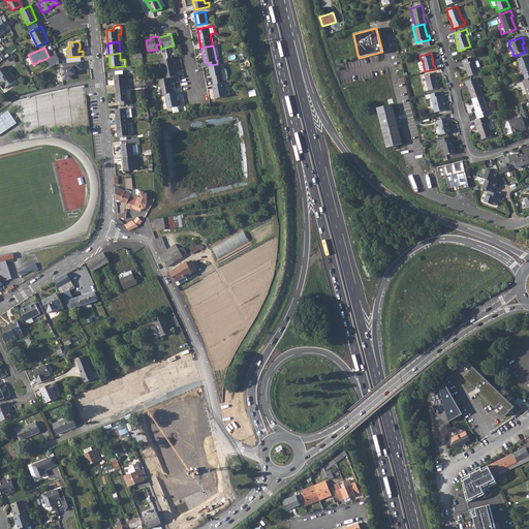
[(527,56),(517,59),(523,74),(528,72),(528,59),(528,60),(527,56)]
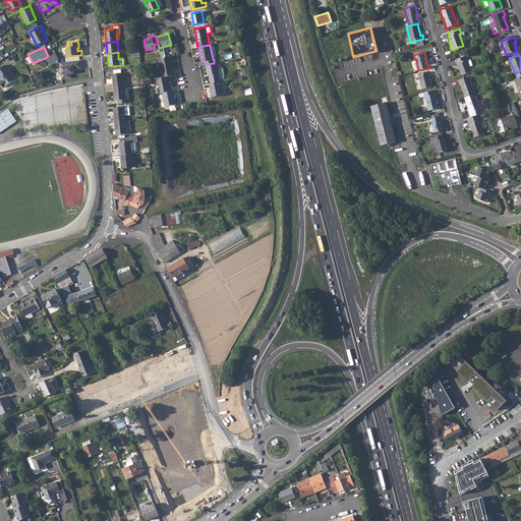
[(161,58),(160,58),(163,77),(167,76),(173,74),(169,56),(161,58)]
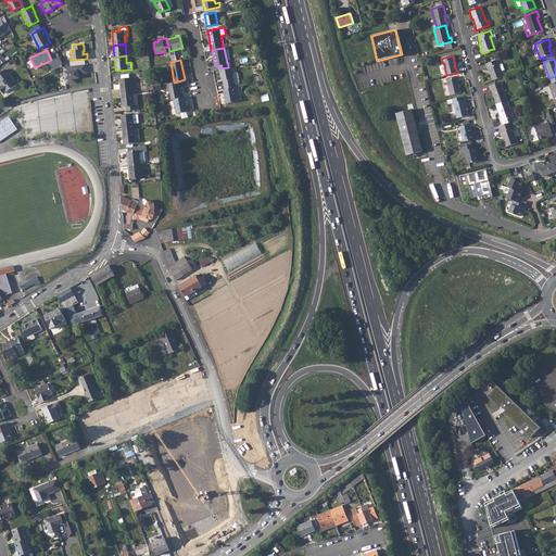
[(488,68),(492,80),(503,77),(497,64),(500,64),(497,60),(485,64),(487,68),(488,68)]
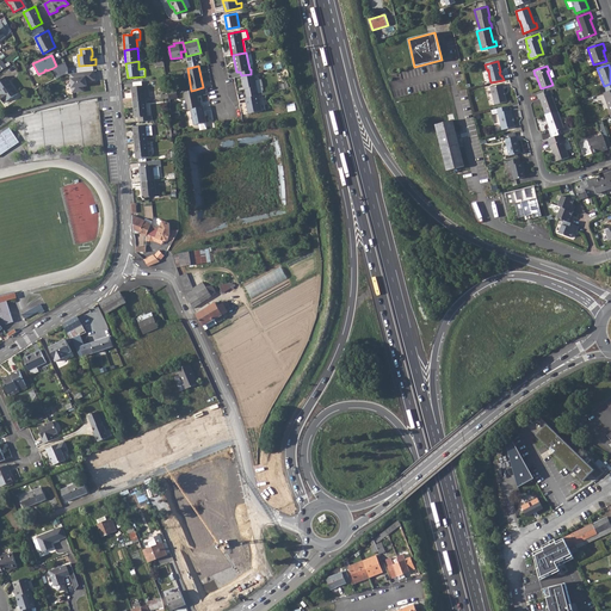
[(84,81),(86,80),(96,80),(94,71),(71,73),(73,92),(84,91),(84,86),(85,86),(84,81)]
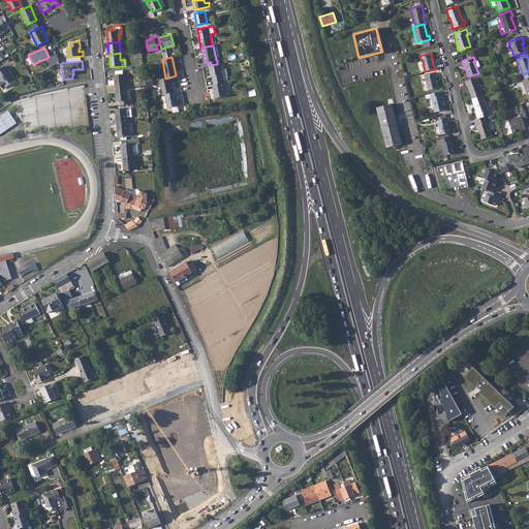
[(217,64),(209,65),(211,75),(212,75),(213,85),(223,83),(224,83),(221,70),(220,63),(217,64)]
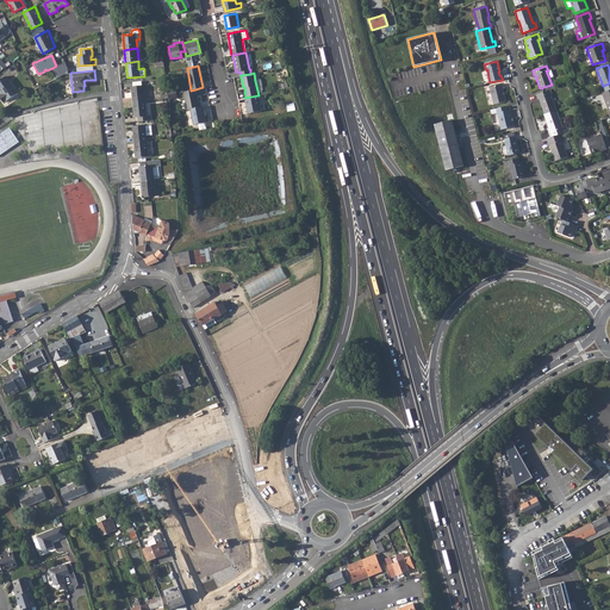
[(0,79),(0,92),(1,94),(0,94),(0,97),(2,103),(6,100),(17,93),(6,76),(0,79)]
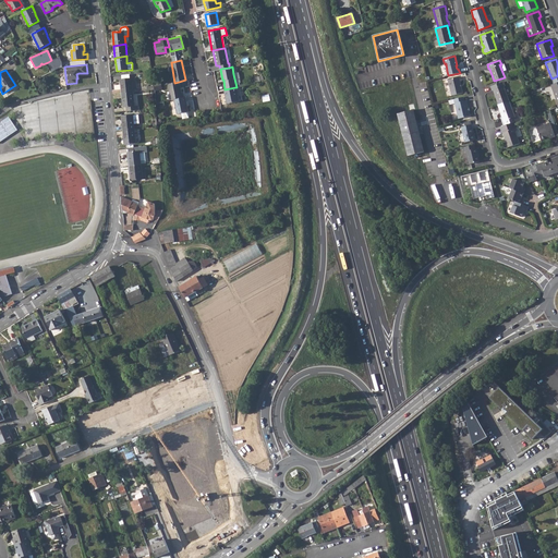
[(461,76),(447,80),(451,96),(462,93),(460,82),(462,81),(461,76)]
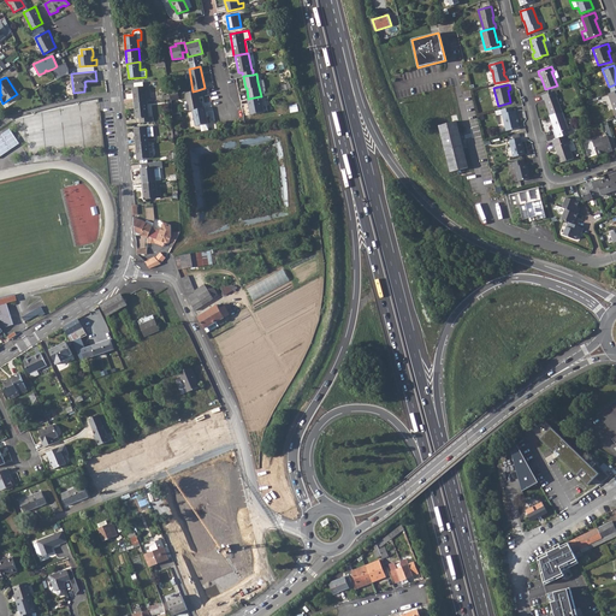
[(132,87),(134,104),(147,102),(146,86),(132,87)]
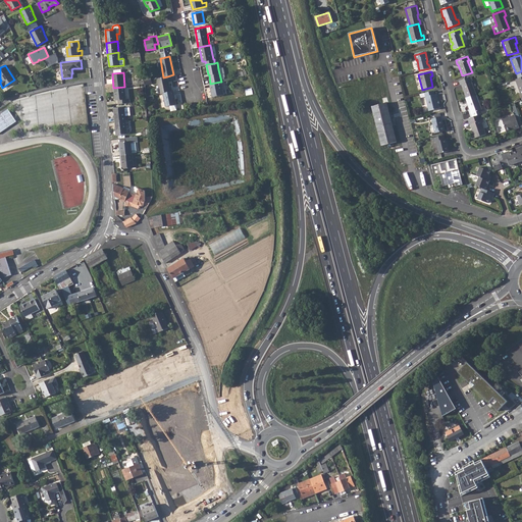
[(163,77),(157,79),(160,93),(163,93),(172,91),(171,87),(170,87),(167,76),(163,77)]
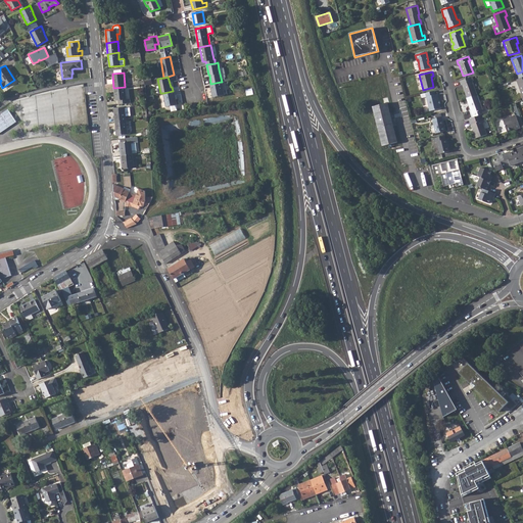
[(462,85),(467,98),(476,95),(472,82),(474,81),(472,77),(460,82),(461,85),(462,85)]
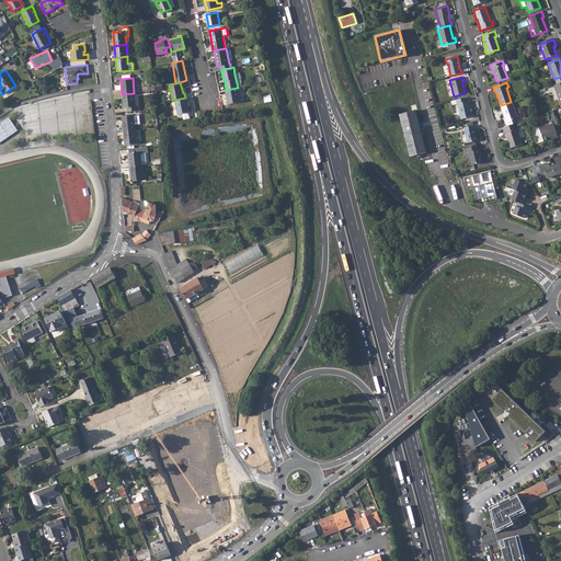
[(226,90),(228,104),(240,102),(237,88),(226,90)]
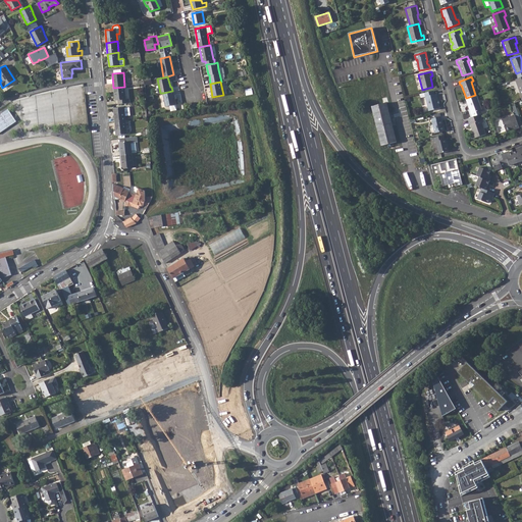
[(124,87),(113,88),(115,101),(118,100),(118,104),(129,103),(129,99),(125,99),(124,87)]
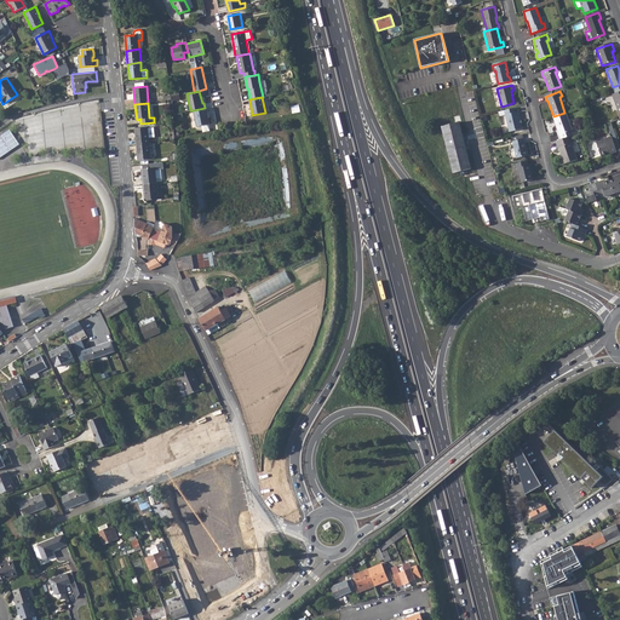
[(205,108),(194,110),(197,126),(201,125),(208,124),(210,124),(206,108),(205,108)]
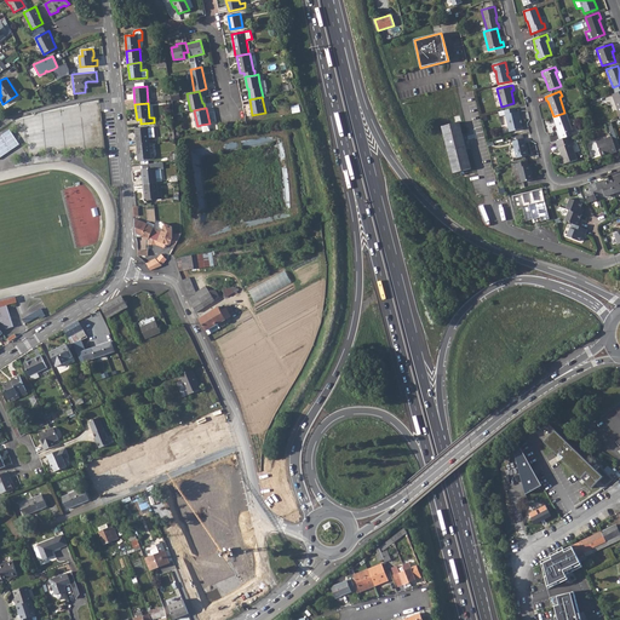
[(515,108),(504,110),(509,132),(522,128),(518,113),(516,113),(515,108)]
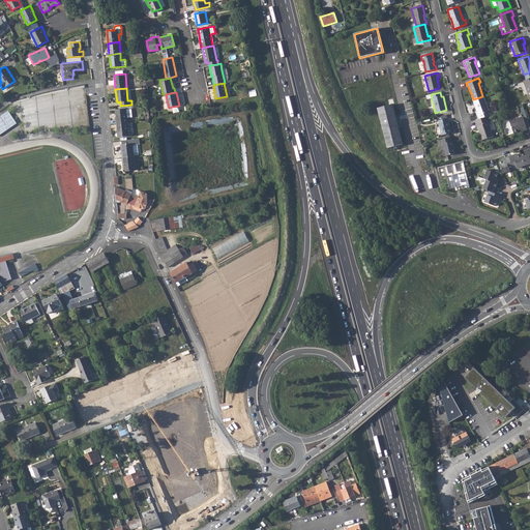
[(473,99),(472,99),(476,112),(474,112),(477,120),(488,116),(495,114),(494,110),(489,112),(482,96),(473,99)]
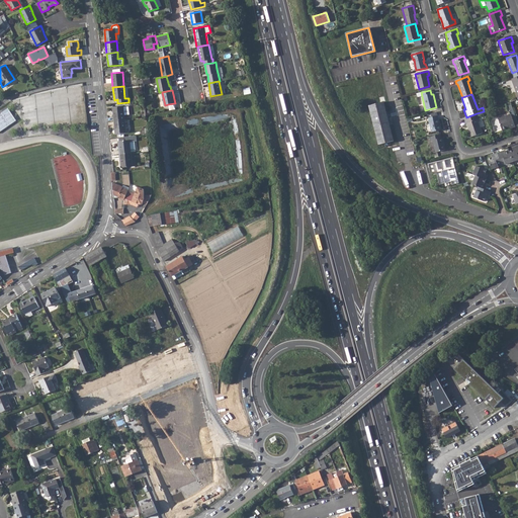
[(385,112),(383,102),(369,105),(378,145),(393,141),(387,120),(390,119),(390,117),(389,113),(387,112),(385,112)]
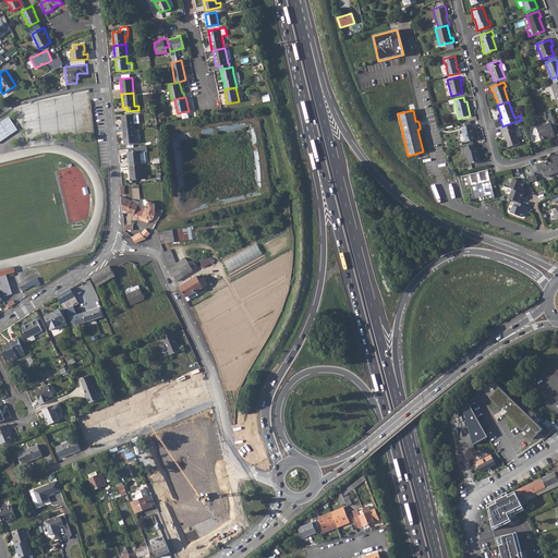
[(121,116),(123,130),(135,129),(134,124),(140,123),(138,114),(133,116),(133,114),(121,116)]
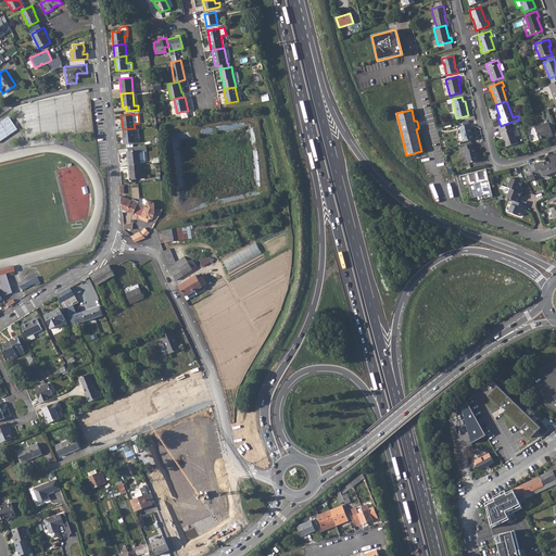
[(0,121),(0,123),(9,135),(17,129),(8,115),(7,116),(14,126),(9,130),(1,119),(0,121)]
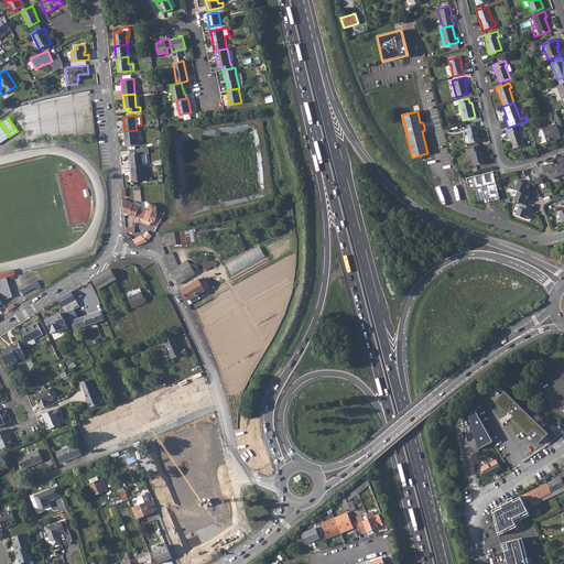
[(1,121),(9,132),(14,128),(7,118),(1,121)]
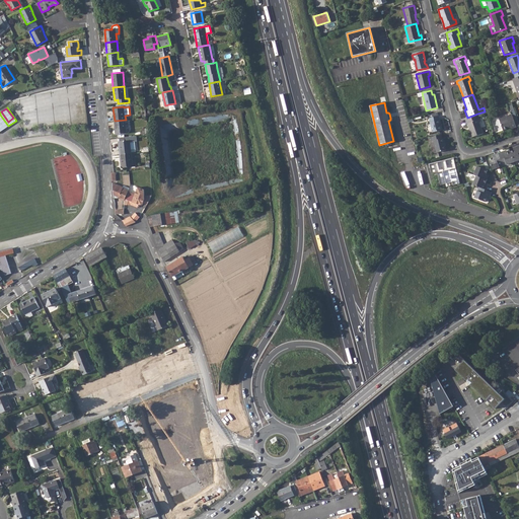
[(467,118),(466,118),(471,132),(469,133),(471,138),(484,133),(478,120),(479,119),(477,114),(467,118)]
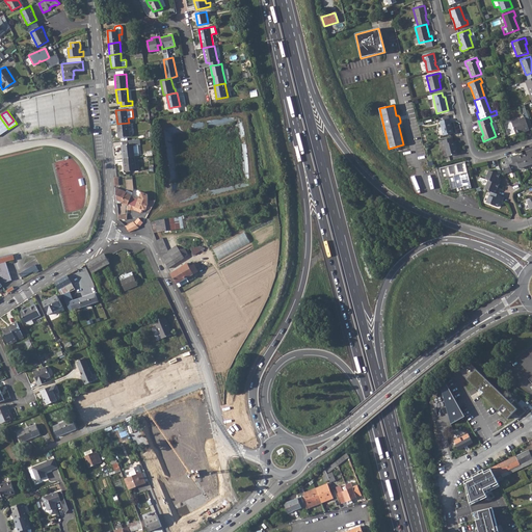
[(521,120),(512,123),(515,132),(524,130),(525,131),(529,130),(524,116),(521,117),(521,120)]
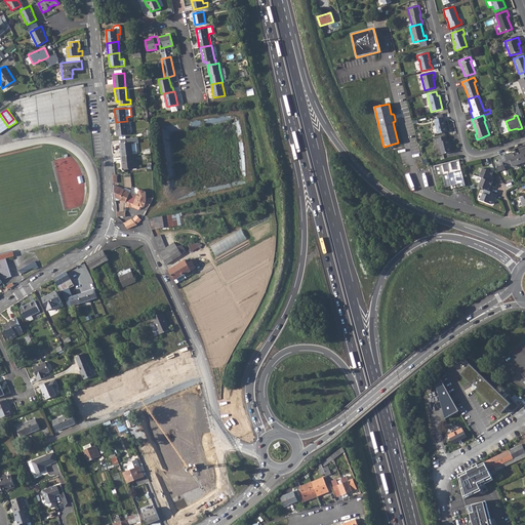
[(444,117),(434,120),(437,134),(447,132),(444,117)]
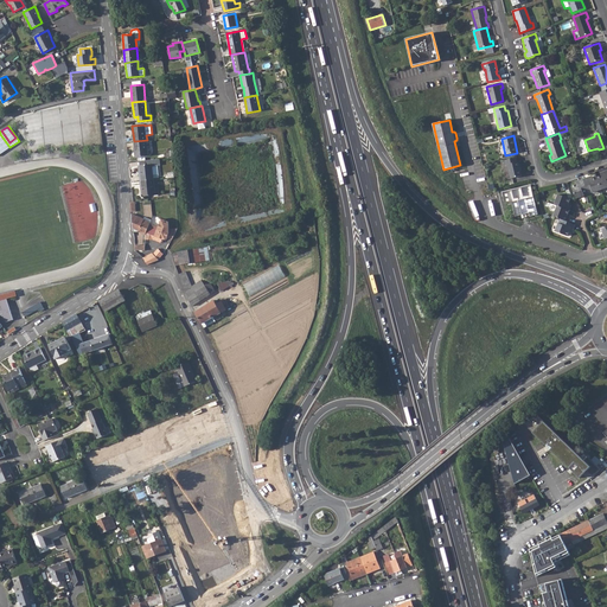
[(147,140),(134,141),(135,157),(148,155),(147,140)]
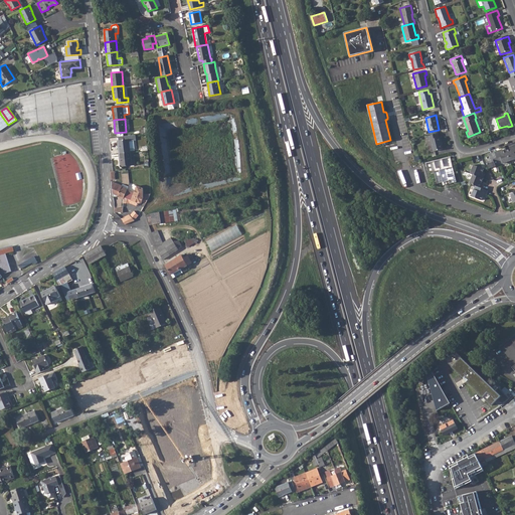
[(438,134),(427,136),(430,141),(431,140),(434,152),(444,149),(441,138),(439,138),(438,134)]
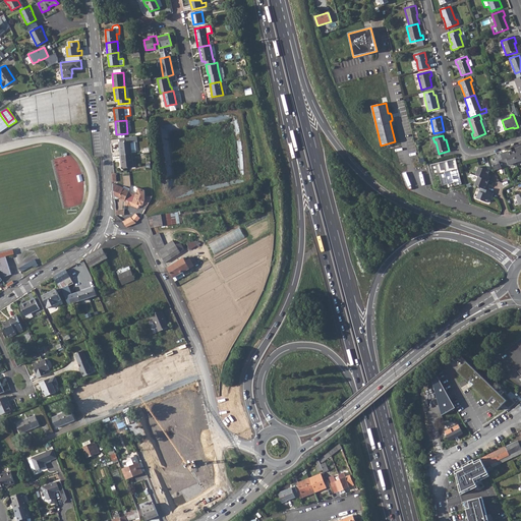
[(120,141),(121,156),(132,155),(136,154),(135,142),(130,141),(130,140),(120,141)]
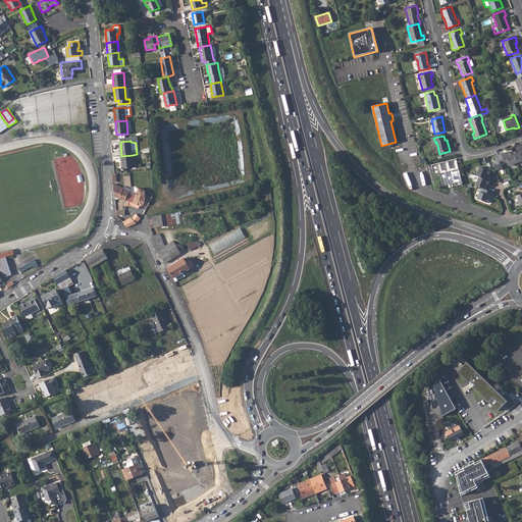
[(517,152),(513,153),(517,163),(521,161),(521,146),(519,148),(520,150),(517,152)]
